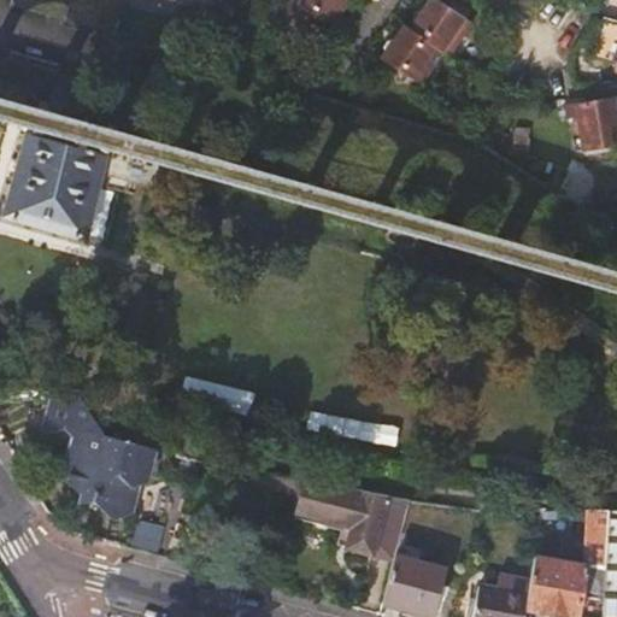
[(10,0),(9,4),(116,36),(124,0),(10,0)]
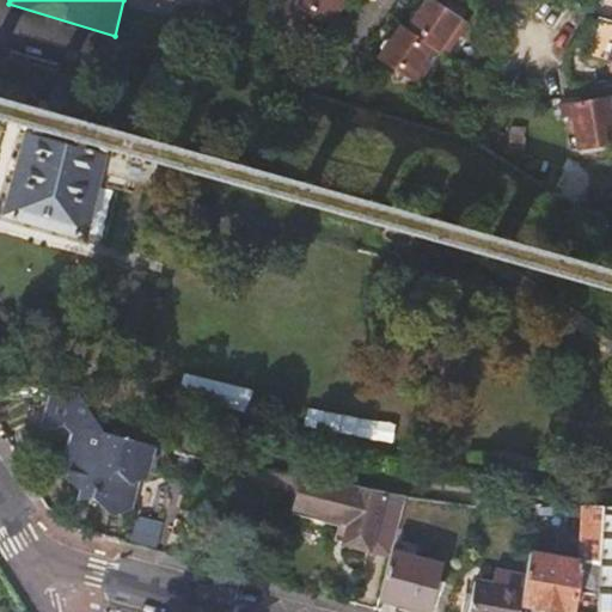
[(123,0),(115,36),(212,63),(233,0),(123,0)]
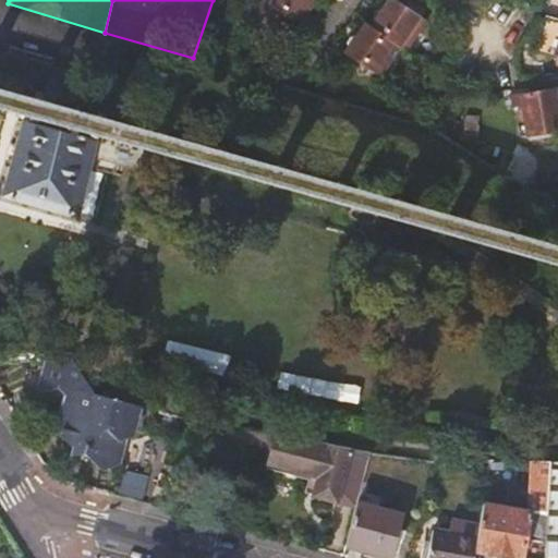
[(263,0),(246,25),(277,45),(302,7),(307,10),(313,10),(317,4),(316,0),(263,0)]
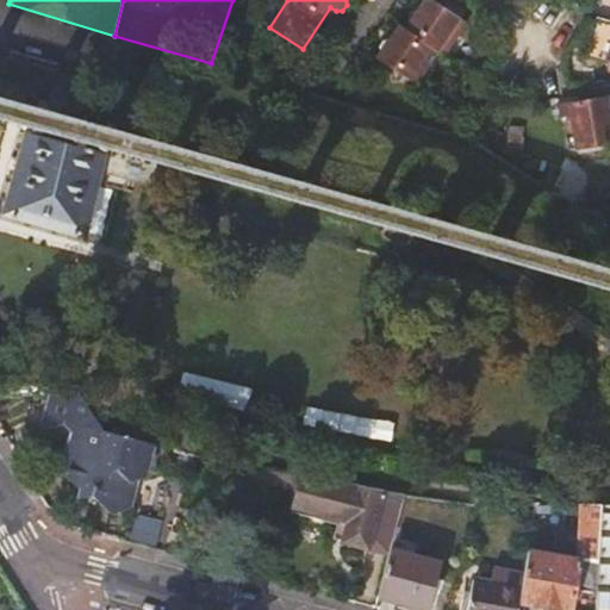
[(460,17),(464,10),(448,0),(447,0),(443,6),(433,0),(423,0),(417,11),(411,12),(408,18),(409,22),(404,27),(398,24),(387,39),(384,39),(379,47),(379,53),(372,61),(411,88),(414,83),(416,83),(437,51),(443,55),(467,22),(460,17)]
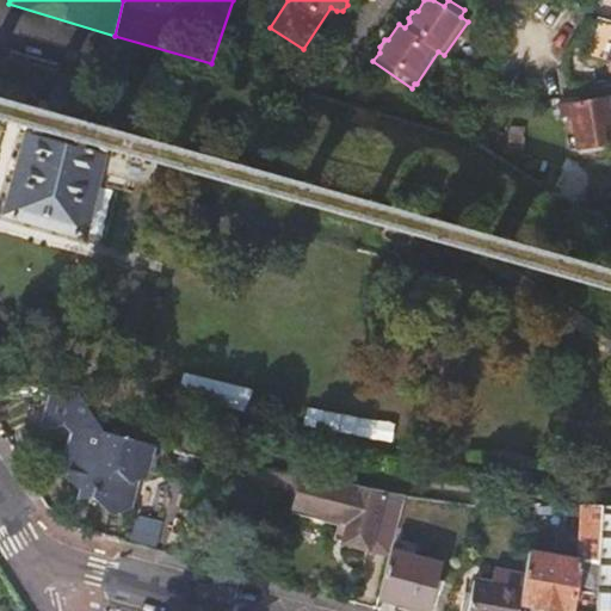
[(0,74),(0,94),(41,106),(43,98),(54,100),(51,109),(104,124),(109,106),(0,74)]
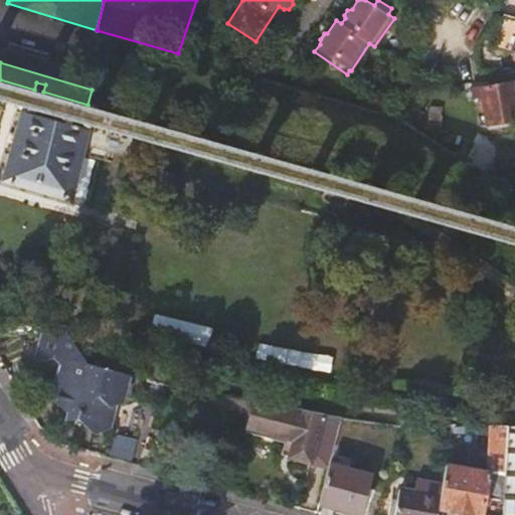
[(514,109),(514,95),(513,81),(471,88),(473,97),(482,96),(487,124),(510,120),(510,111),(514,109)]
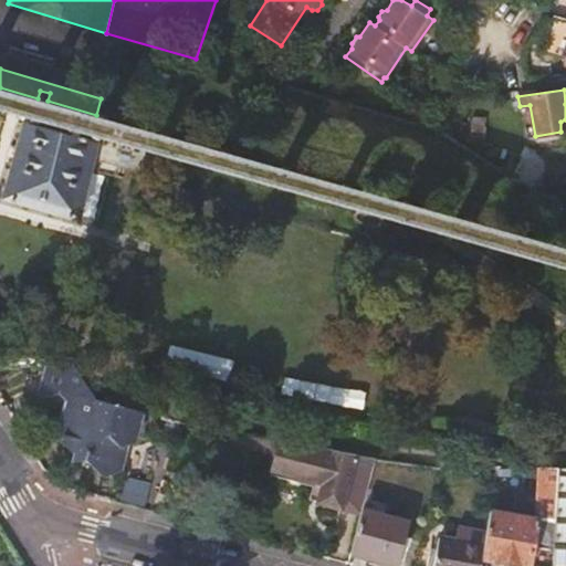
[(100,144),(25,124),(4,200),(82,222),(100,144)]
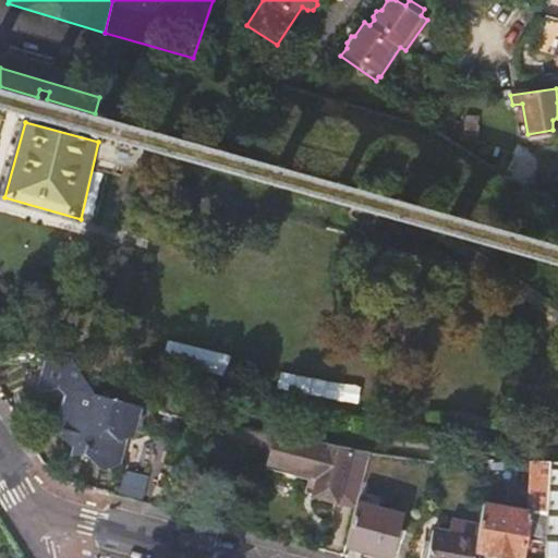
[(77,375),(102,381),(105,378),(86,350),(70,356),(70,358),(77,375)]
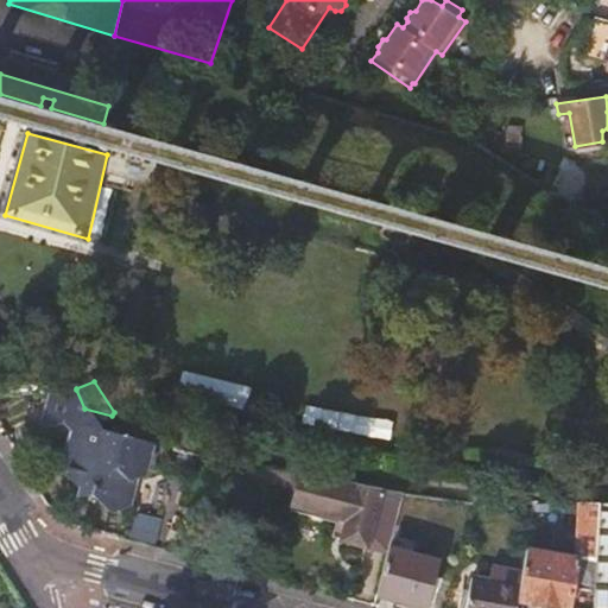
[(76,390),(48,392),(46,394),(49,397),(44,418),(40,420),(39,423),(44,429),(68,423),(76,429),(74,438),(70,439),(69,442),(70,442),(69,451),(67,453),(65,456),(73,462),(70,473),(68,474),(68,475),(84,488),(82,494),(80,495),(80,498),(99,492),(107,500),(106,506),(112,512),(122,508),(125,500),(124,498),(127,480),(134,477),(139,458),(146,461),(152,442),(86,424),(86,417),(84,417),(86,413),(88,413),(84,409),(76,390)]
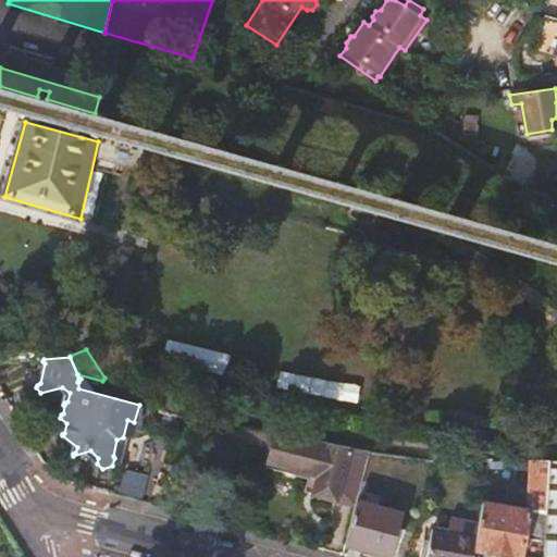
[(360,401),(363,384),(283,367),(280,384),(360,401)]
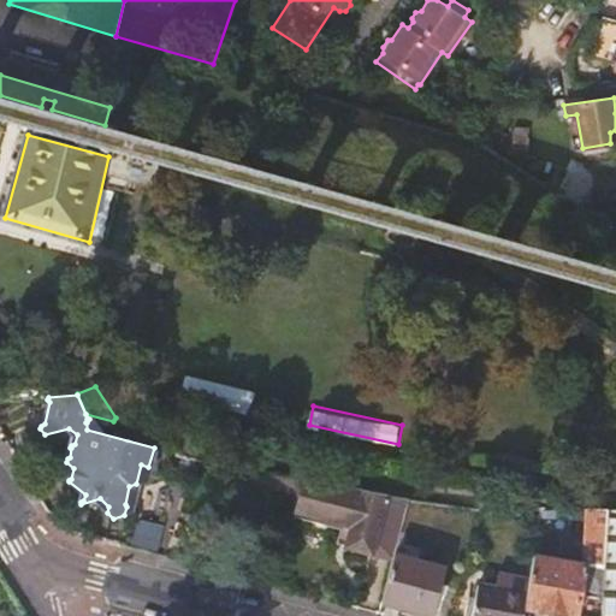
[(112,426),(113,421),(86,414),(89,419),(112,426)]
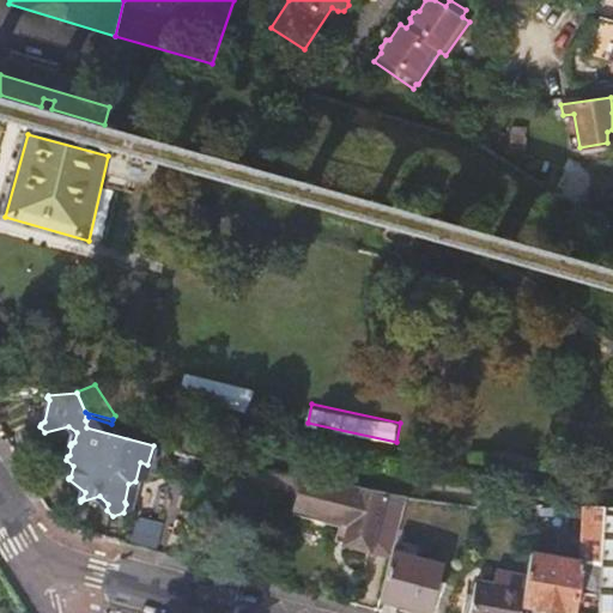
[(392,551),(407,495),(304,477),(296,507),(343,521),(339,534),(347,536),(346,541),(392,554),(392,551)]
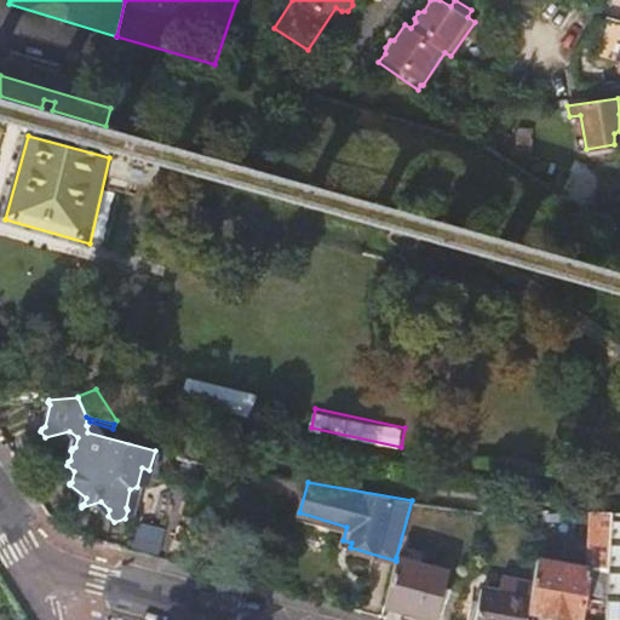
[(558,534),(562,510),(545,510),(541,532),(558,534)]
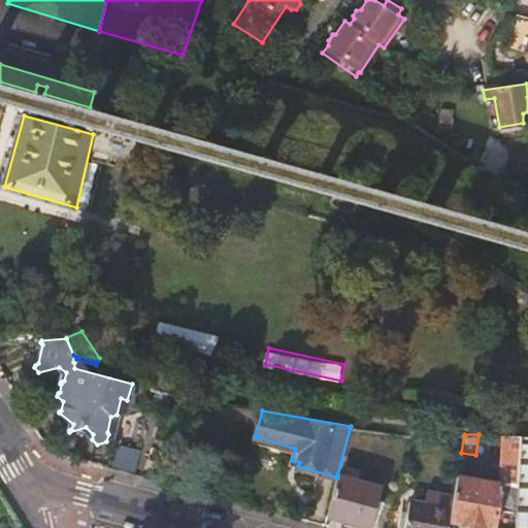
[(527,527),(527,434),(522,435),(516,527),(527,527)]
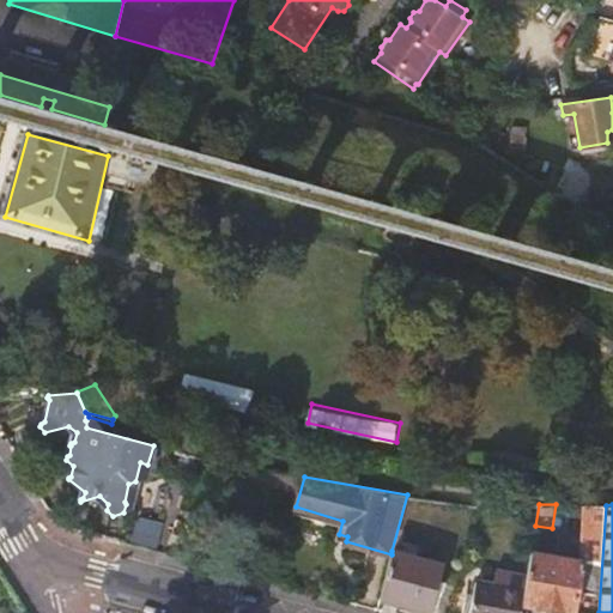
[(583,612),(599,612),(606,505),(586,505),(581,560),(530,552),(527,576),(522,602),(583,612)]
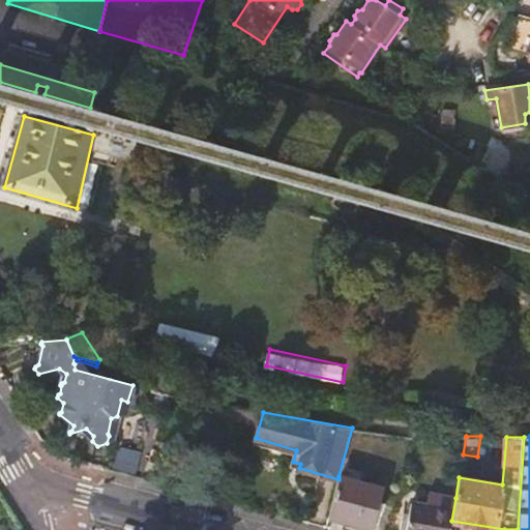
[(339,479),(328,518),(372,529),(382,488),(339,476),(339,479)]
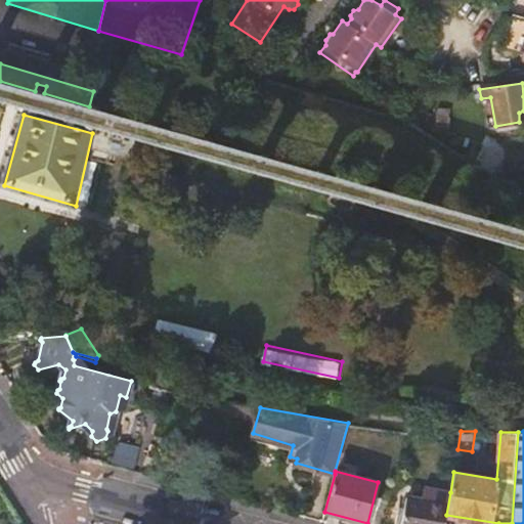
[(444,523),(446,515),(450,492),(425,487),(422,498),(406,496),(401,523),(444,523)]
